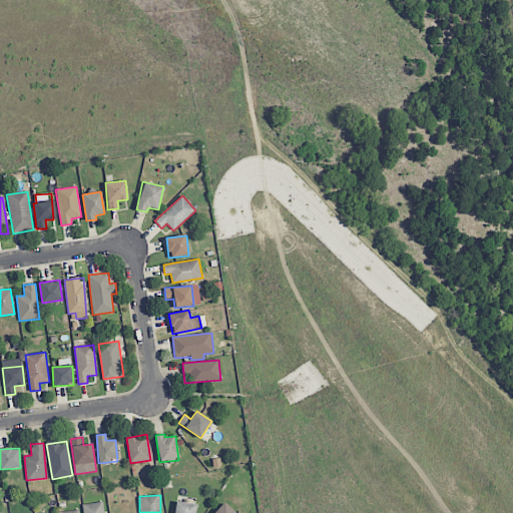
[(104,512),(104,502),(83,504),(84,512),(104,512)]
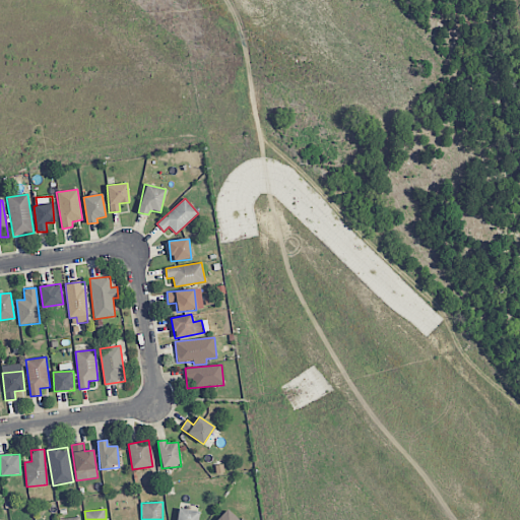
[(197,519),(198,511),(178,509),(176,519),(197,519)]
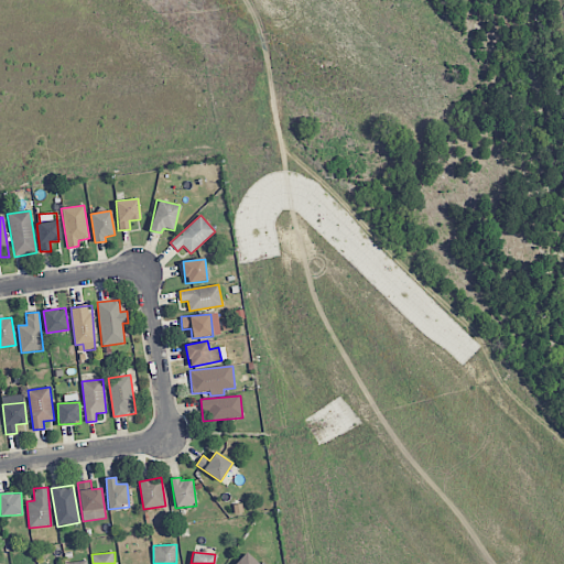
[(259,563),(246,552),(234,563),(259,563)]
